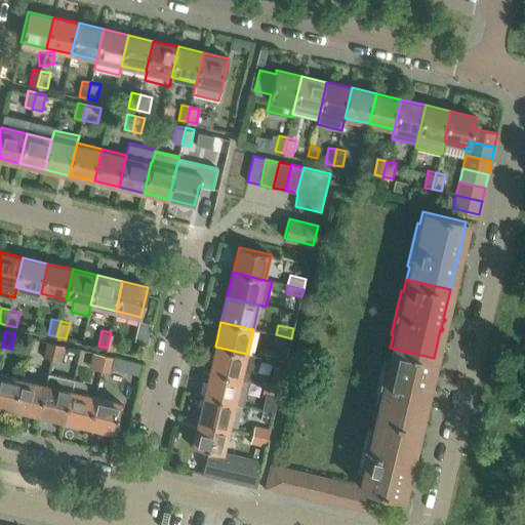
[(119,334),(111,332),(107,348),(116,350),(119,334)]
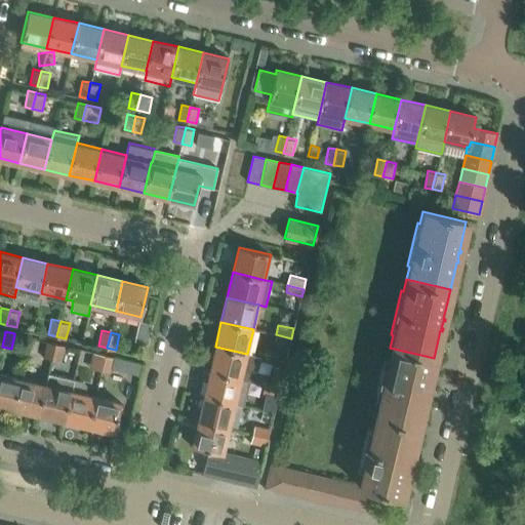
[(289,346),(291,338),(276,334),(274,342),(289,346)]
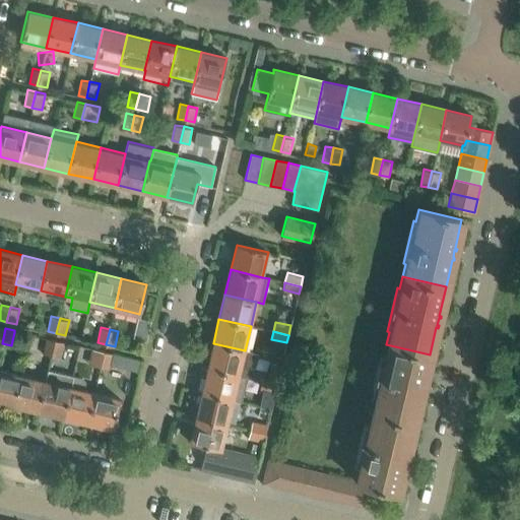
[(51,354),(55,339),(46,337),(43,353),(51,354)]
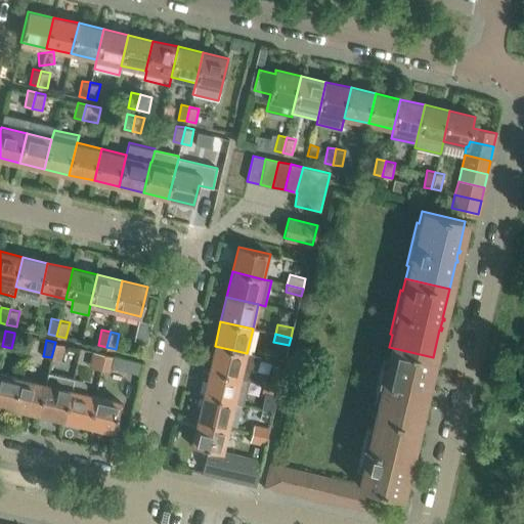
[(60,360),(63,346),(64,344),(55,342),(51,357),(60,360)]
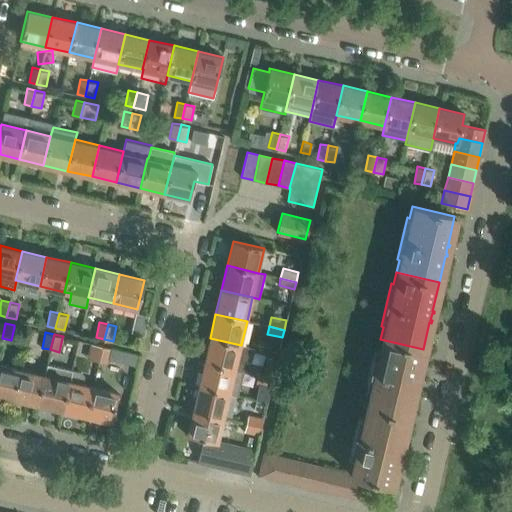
[(254,349),(241,345),(210,338),(204,362),(241,371),(244,360),(248,358),(252,354),(254,349)]
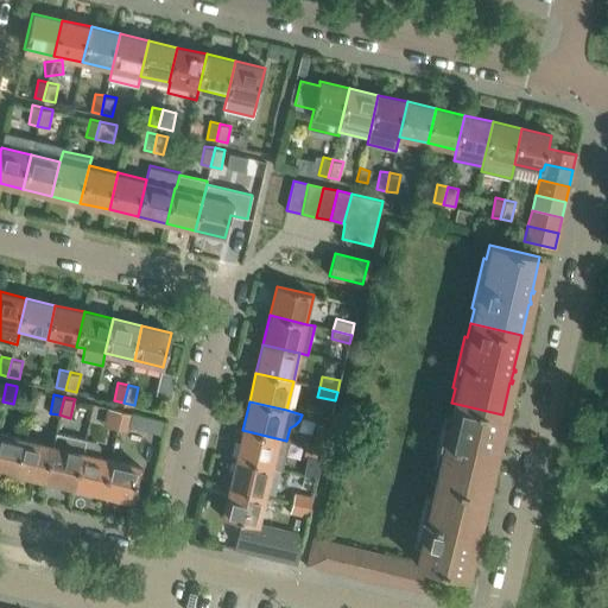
[(495,448),(502,415),(451,403),(449,417),(445,416),(434,466),(437,467),(434,481),(485,493),(492,462),(494,462),(494,460),(492,458),(494,450),(496,451),(496,449),(495,448)]
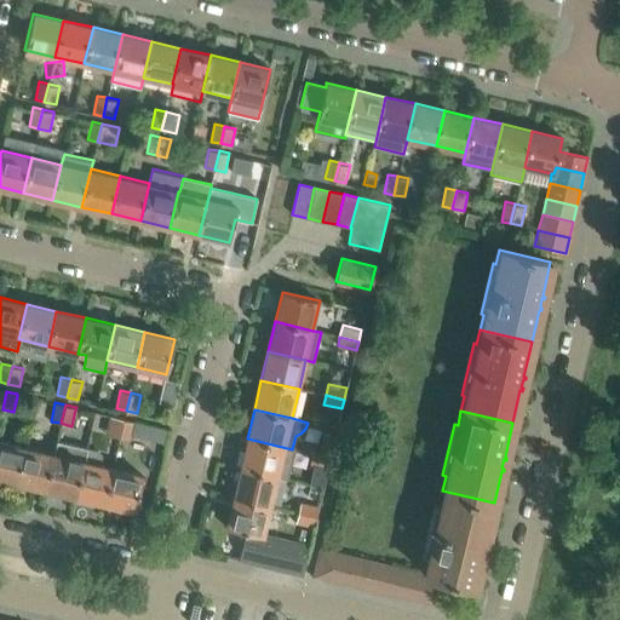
[(120,436),(124,418),(114,415),(109,435),(120,436)]
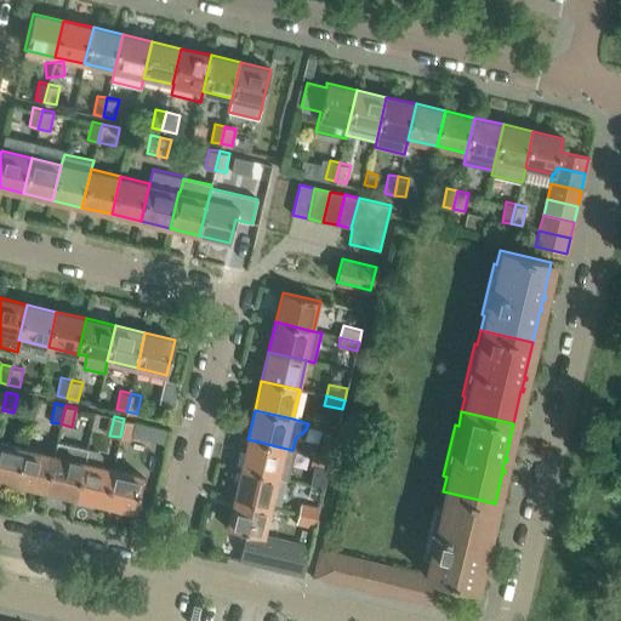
[(131,439),(135,423),(135,421),(124,419),(120,437),(131,439)]
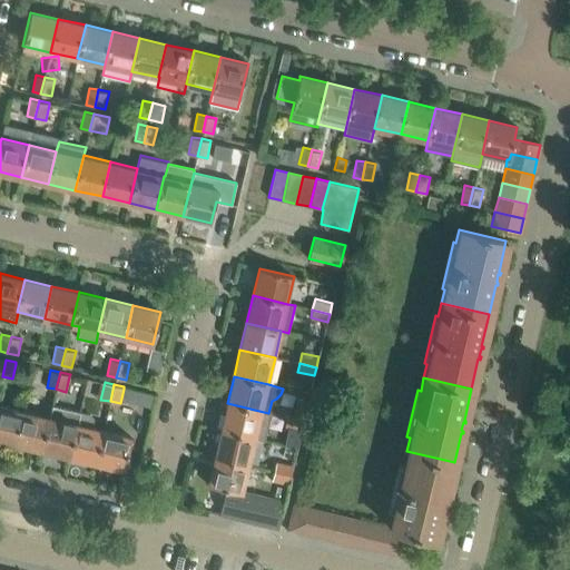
[(0,441),(15,444),(22,409),(0,403),(0,441)]
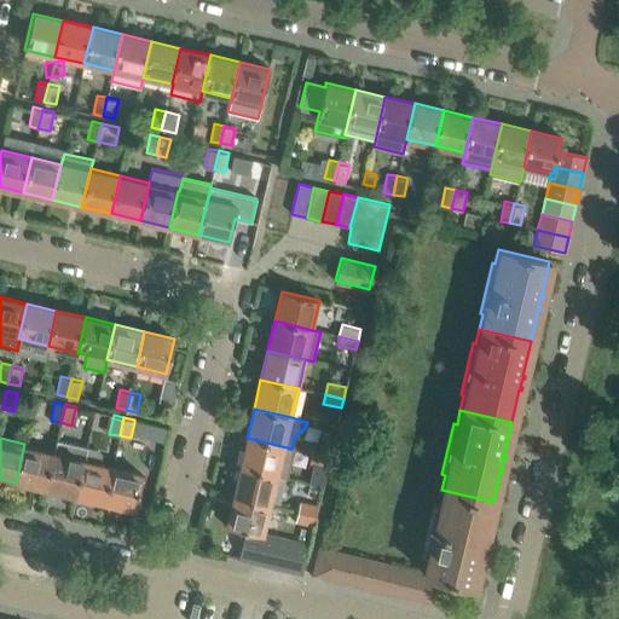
[(294,449),(291,449),(247,438),(239,467),(278,476),(287,478),(294,449)]
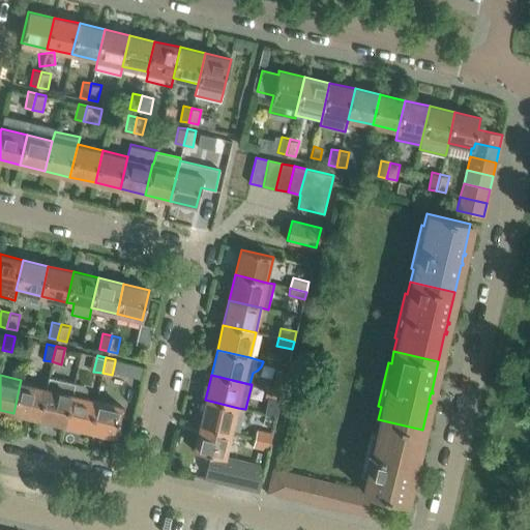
[(72,393),(75,382),(49,376),(47,386),(38,419),(63,424),(71,392),(72,393)]
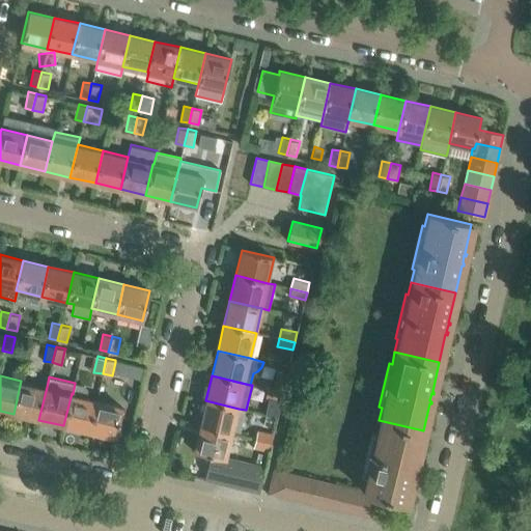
[(283,392),(285,383),(270,379),(267,389),(283,392)]
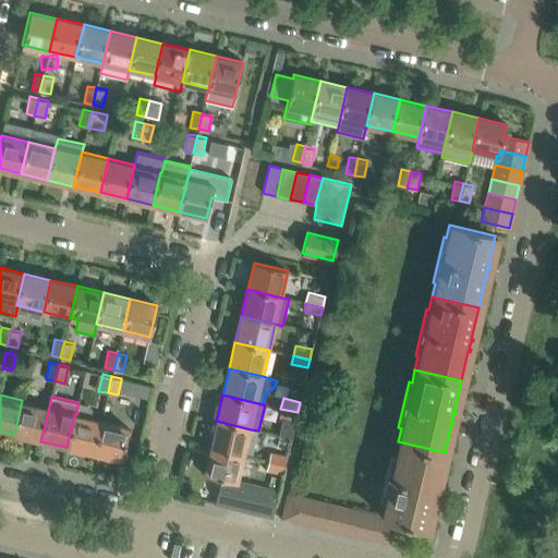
[(40,441),(49,407),(22,400),(14,435),(40,441)]
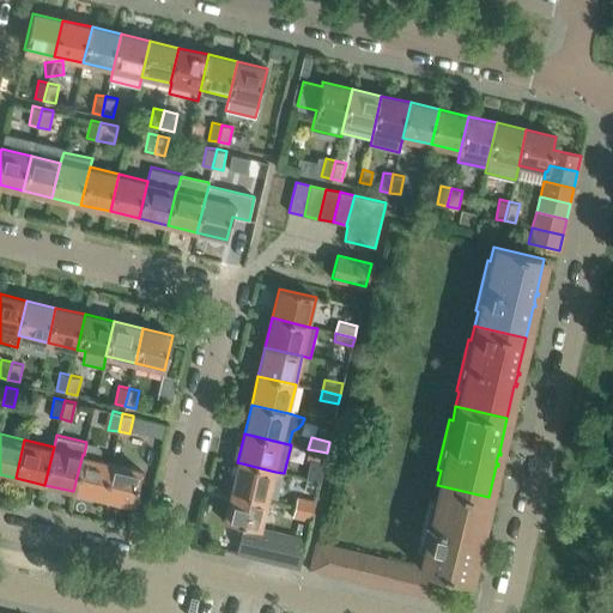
[(96,444),(86,442),(84,455),(83,454),(73,491),(103,498),(111,461),(98,459),(101,449),(96,444)]
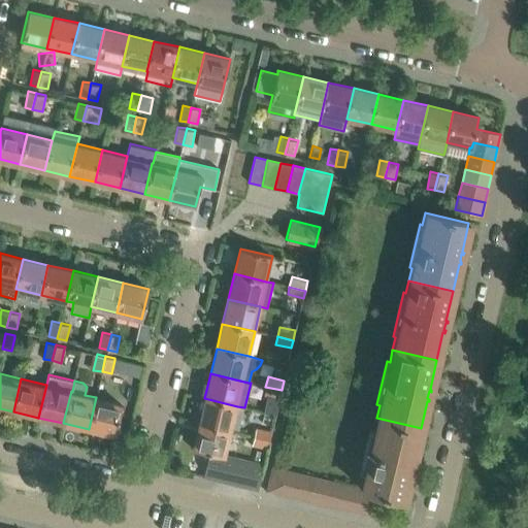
[(279,398),(282,390),(265,387),(264,394),(279,398)]
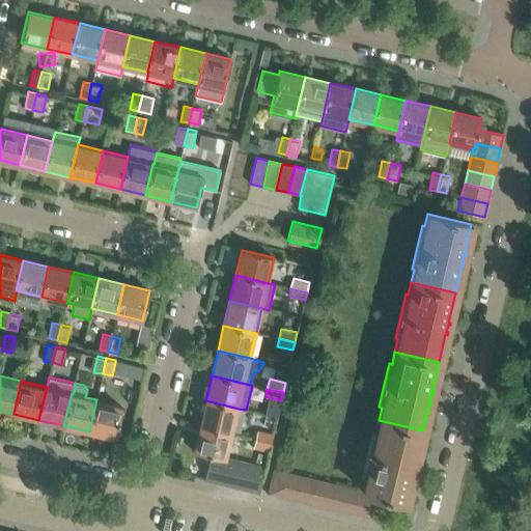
[(114,438),(122,406),(96,399),(89,431),(114,438)]
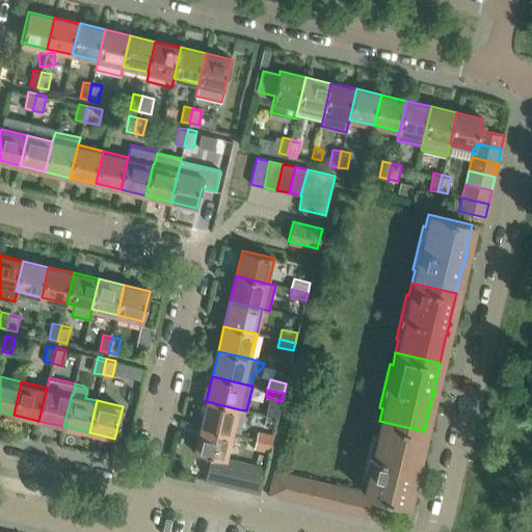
[(233,434),(239,409),(206,401),(201,426),(233,434)]
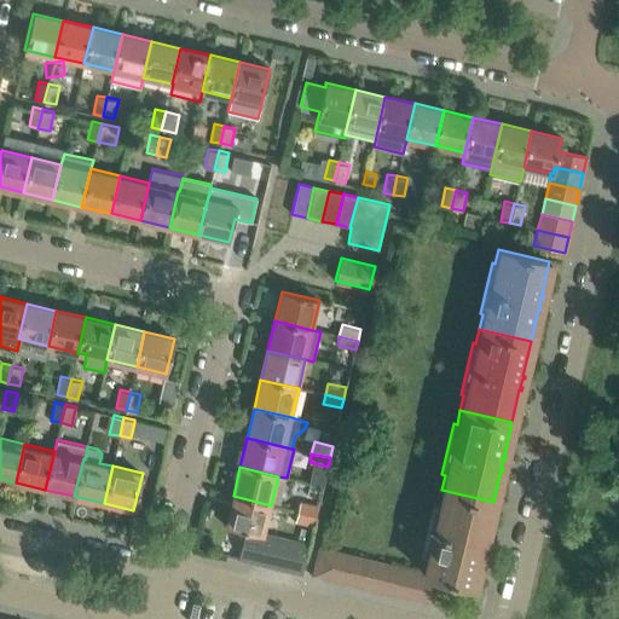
[(485,537),(493,502),(441,490),(438,504),(435,503),(423,555),(426,556),(422,570),(424,570),(424,573),(432,574),(449,579),(474,585),(481,550),(484,551),(485,548),(482,548),(484,539),(486,539),(487,537),(485,537)]
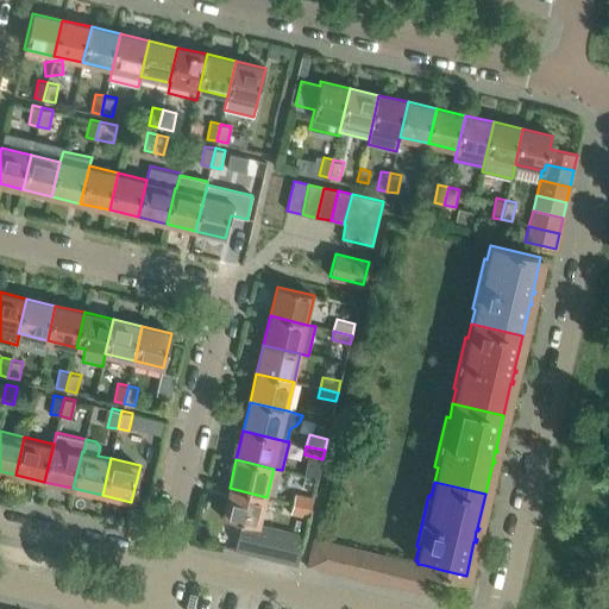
[(261,522),(267,497),(230,488),(223,518),(240,522),(233,550),(250,553),(257,526),(259,527),(261,522)]
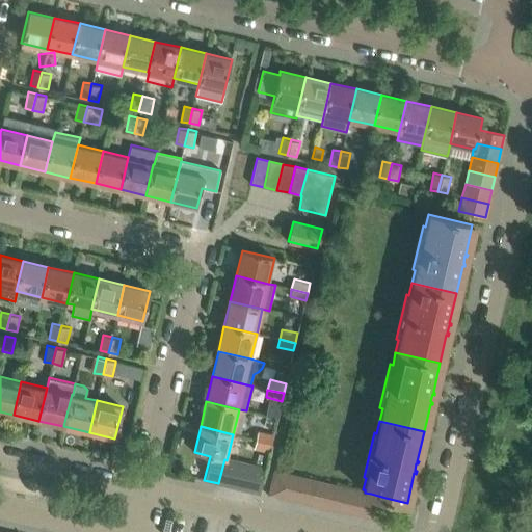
[(271,444),(274,433),(259,429),(256,440),(271,444)]
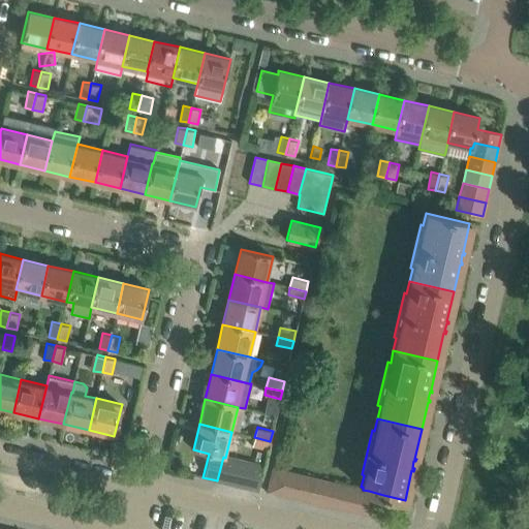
[(269,449),(270,441),(254,437),(252,445),(269,449)]
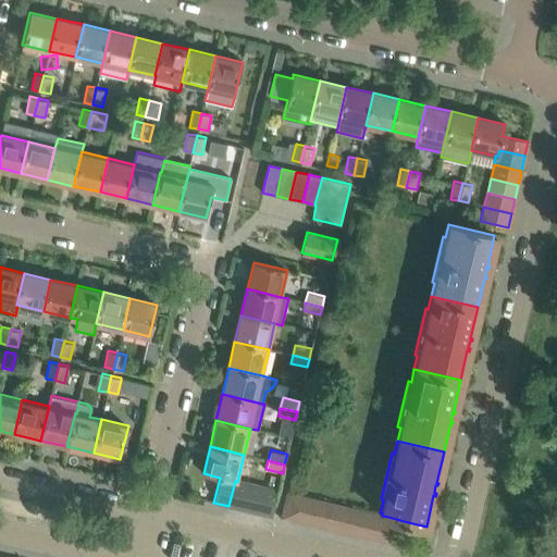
[(242,509),(248,481),(238,478),(237,482),(235,481),(229,506),(242,509)]
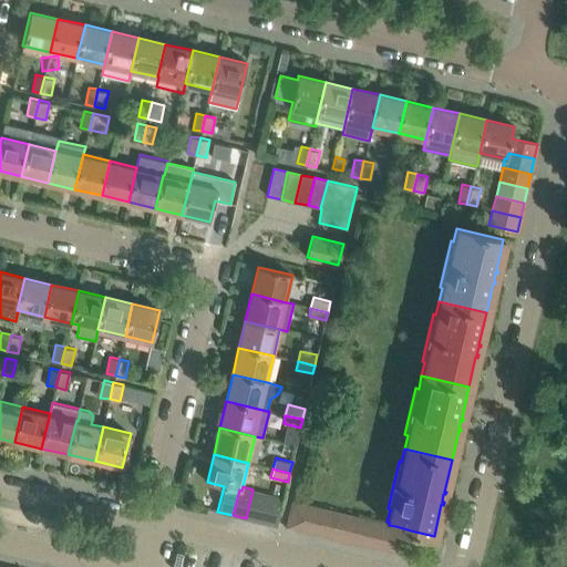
[(253,490),(246,518),(261,522),(268,493),(253,490)]
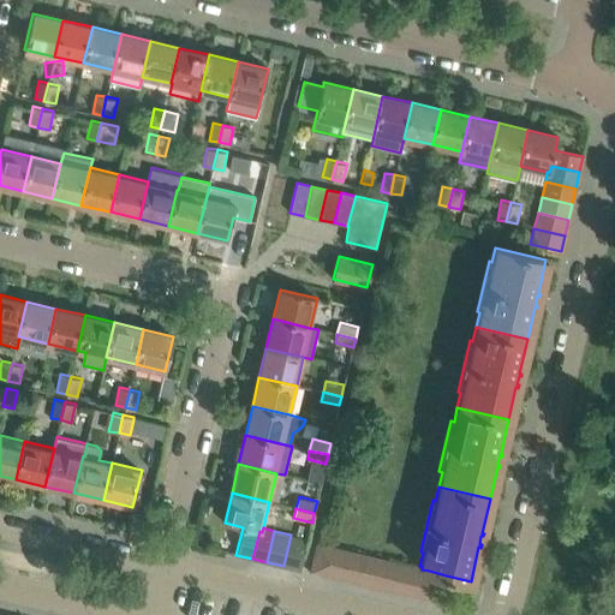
[(291,535),(284,566),(299,571),(308,538),(291,535)]
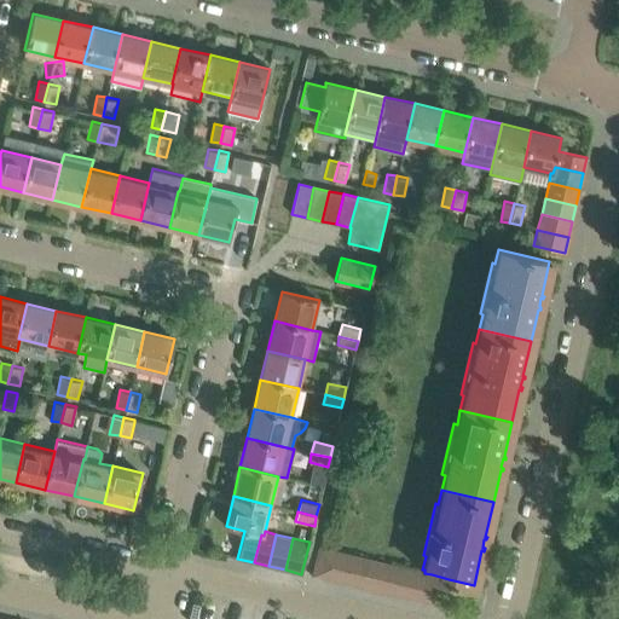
[(329,580),(336,549),(318,545),(311,577),(329,580)]
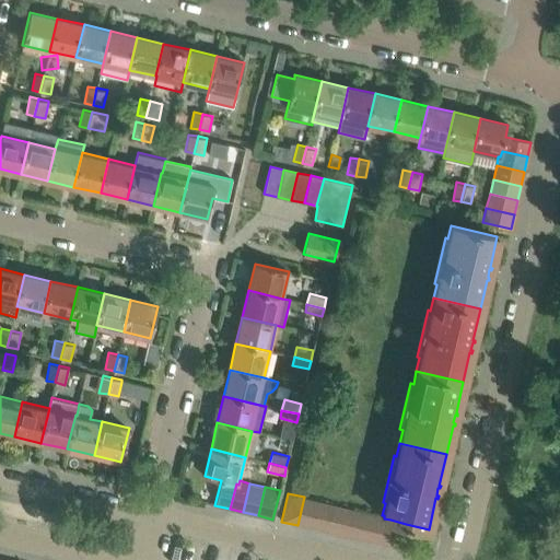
[(312,528),(318,500),(304,497),(298,525),(312,528)]
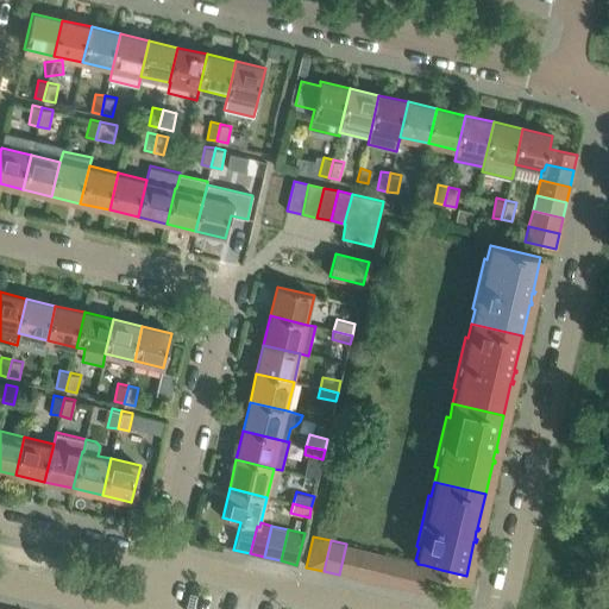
[(355,578),(362,547),(346,544),(339,575),(355,578)]
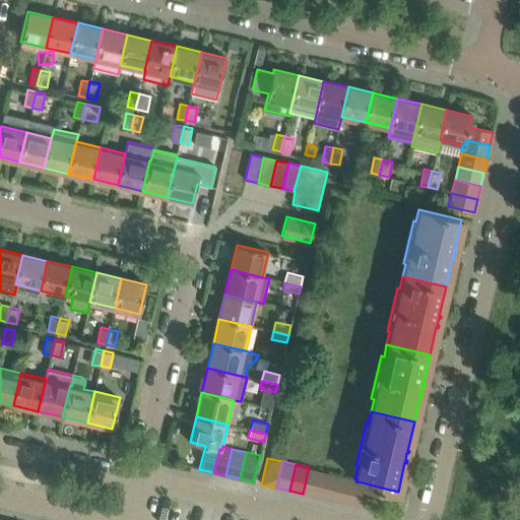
[(317,497),(323,470),(309,467),(303,494),(317,497)]
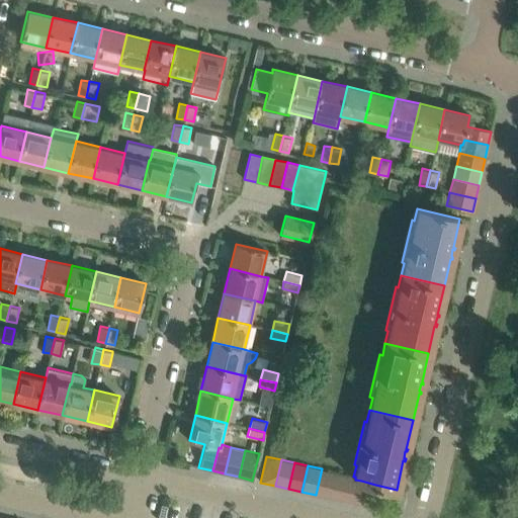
[(329,498),(335,472),(322,468),(316,495),(329,498)]
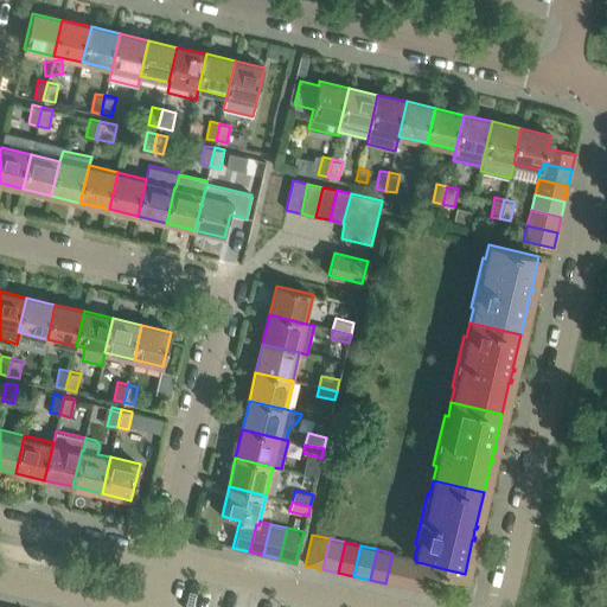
[(402,588),(408,557),(393,554),(385,583),(402,588)]
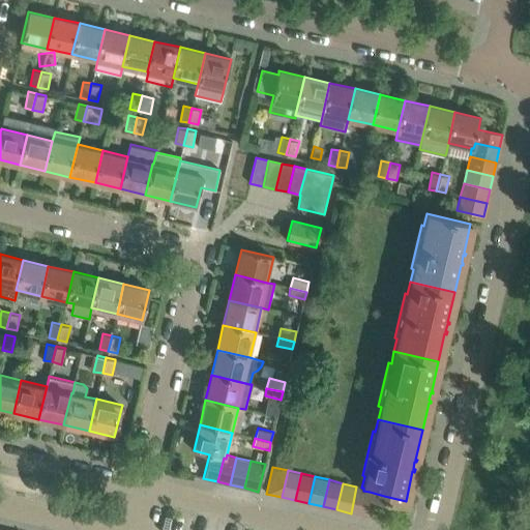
[(364,517),(370,492),(363,491),(363,488),(361,488),(356,487),(351,513),(364,517)]
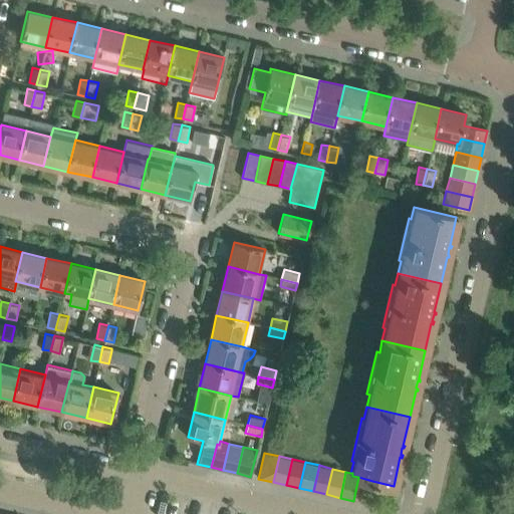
[(367,504),(372,481),(358,477),(353,501),(367,504)]
